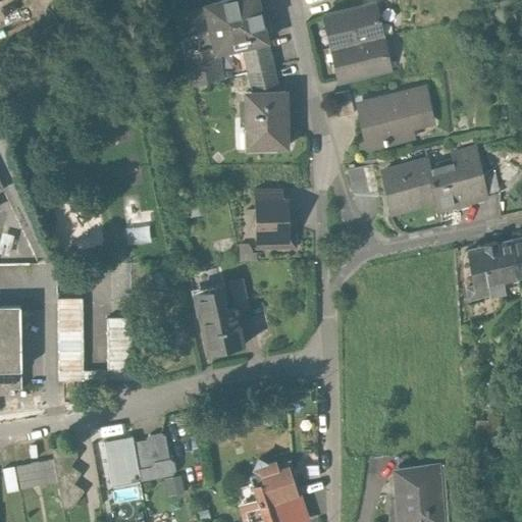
[(232,0),(200,7),(212,59),(219,57),(241,52),(268,46),(258,0),(232,0)]
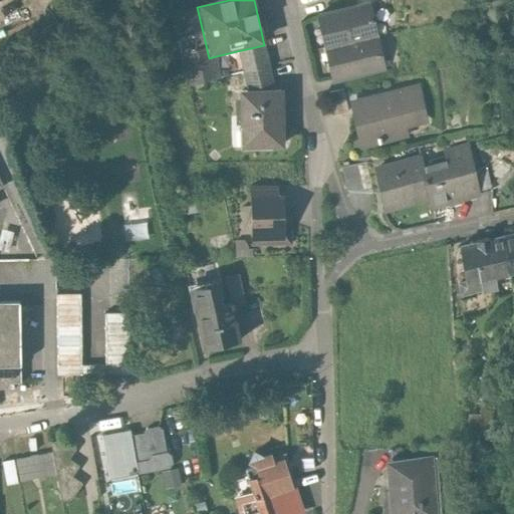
[(315,14),(323,47),(378,33),(370,1),(356,4),(315,14)]
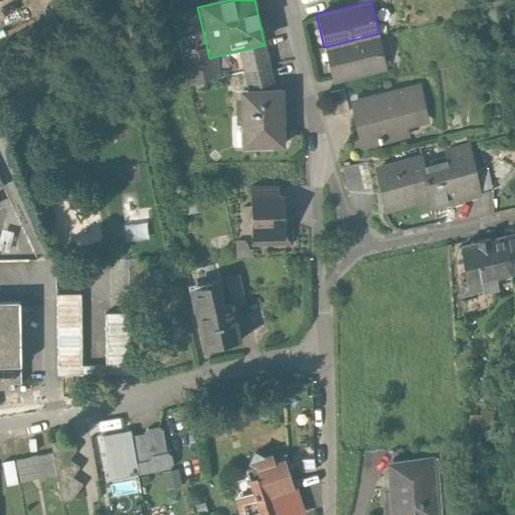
[(209,58),(197,7),(170,13),(187,86),(221,77),(216,56),(209,58)]
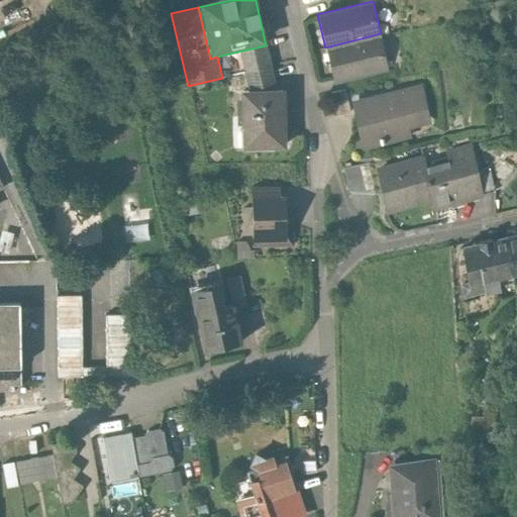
[(325,47),(333,80),(389,67),(381,33),(325,47)]
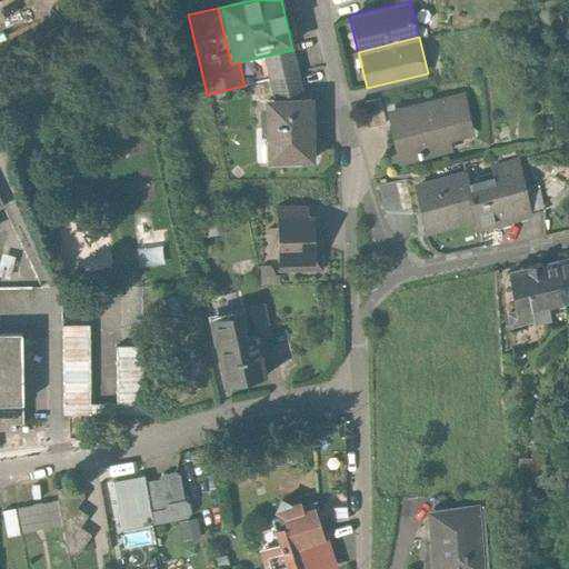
[(299,76),(292,50),(262,57),(268,82),(299,76)]
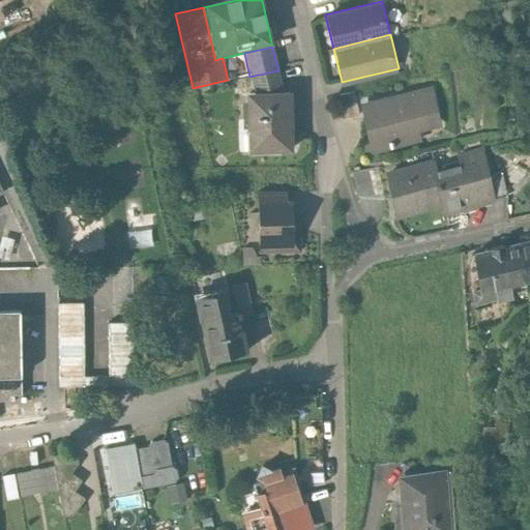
[(249,77),(254,95),(283,94),(278,70),(249,77)]
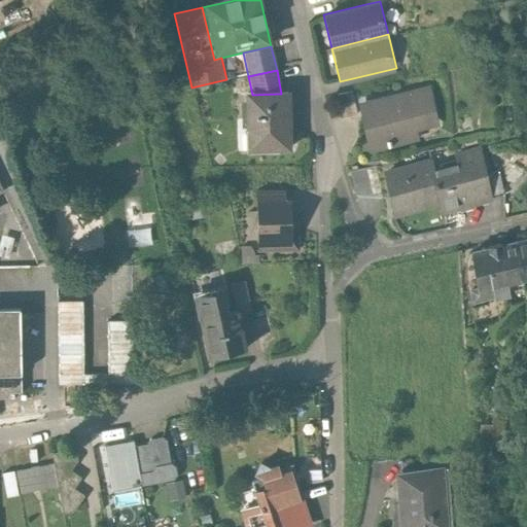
[(432,85),(356,103),(367,152),(419,141),(418,132),(442,127),(432,85)]
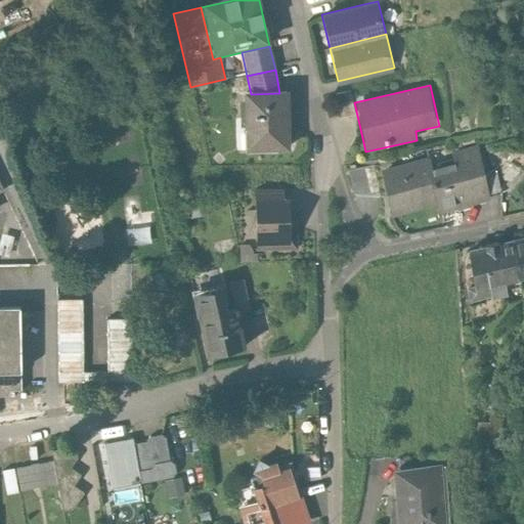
[(251,94),(242,94),(244,155),(288,154),(287,93),(279,93),(251,94)]
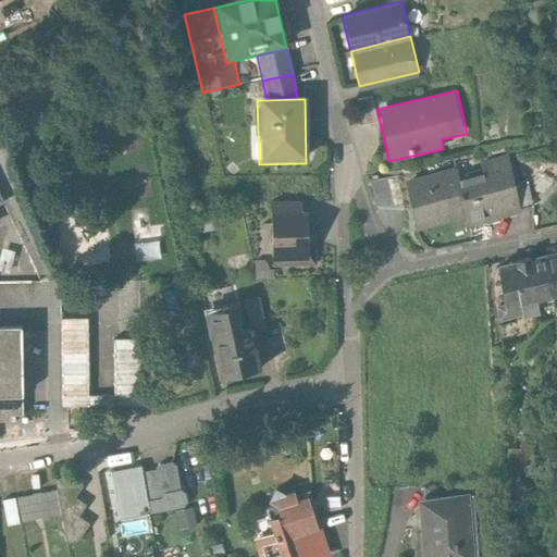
[(481,175),(455,182),(463,220),(466,230),(521,217),(507,157),(478,163),(481,175)]
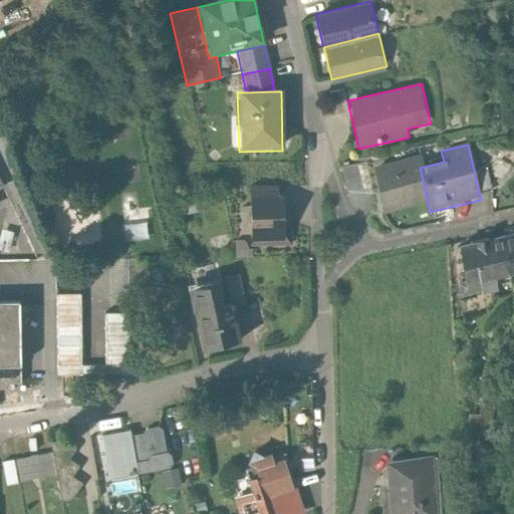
[(379,214),(428,203),(420,168),(417,155),(368,166),(374,192),(379,214)]
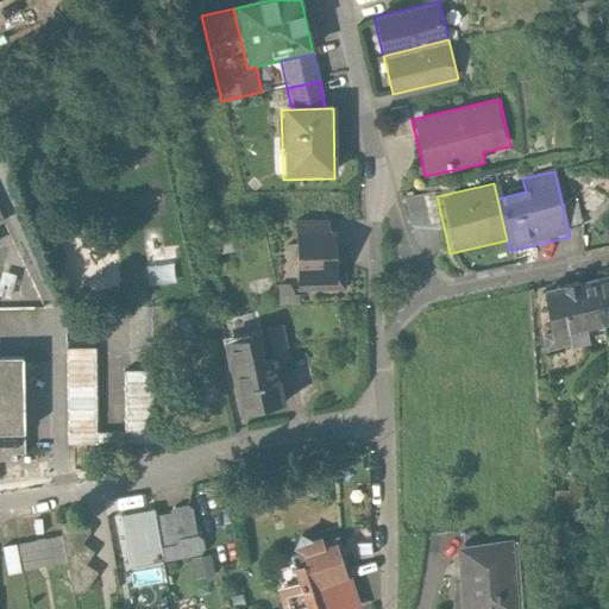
[(444,227),(437,196),(435,190),(405,198),(410,224),(444,227)]
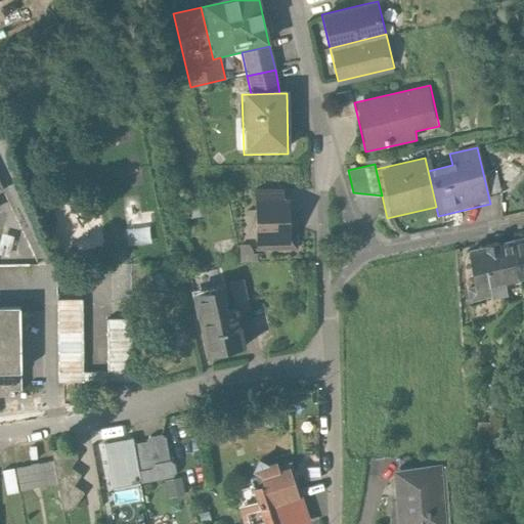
[(253,192),(253,203),(290,201),(290,190),(253,192)]
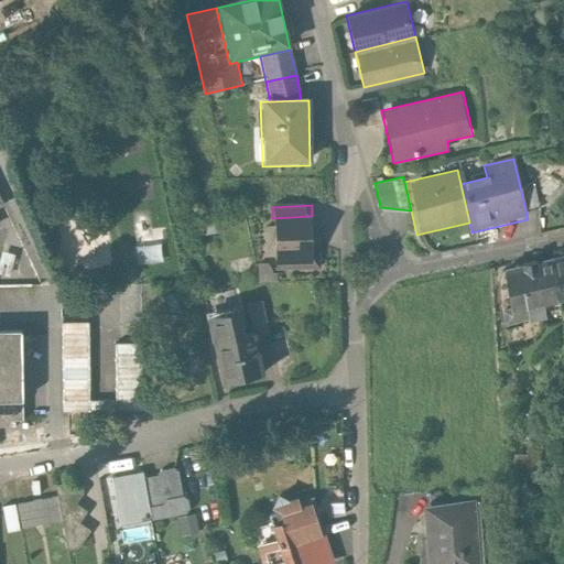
[(272,218),(275,274),(315,272),(312,216),(272,218)]
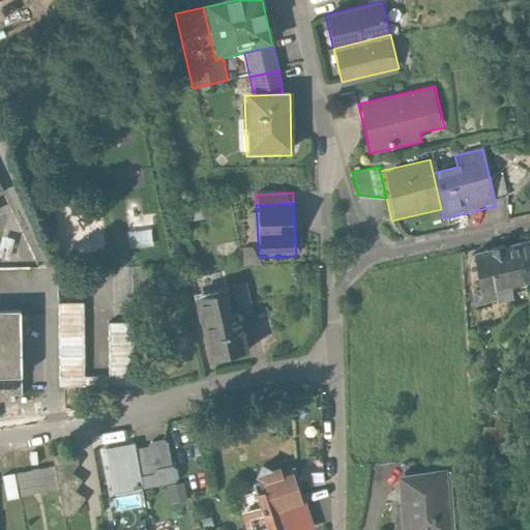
[(529,245),(517,248),(525,290),(529,289),(529,245)]
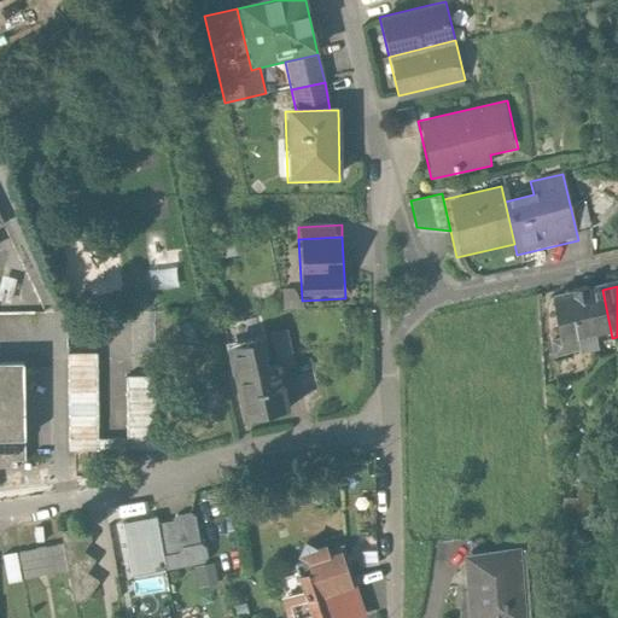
[(598,340),(612,338),(602,290),(553,299),(560,340),(551,342),(554,359),(599,350),(598,340)]
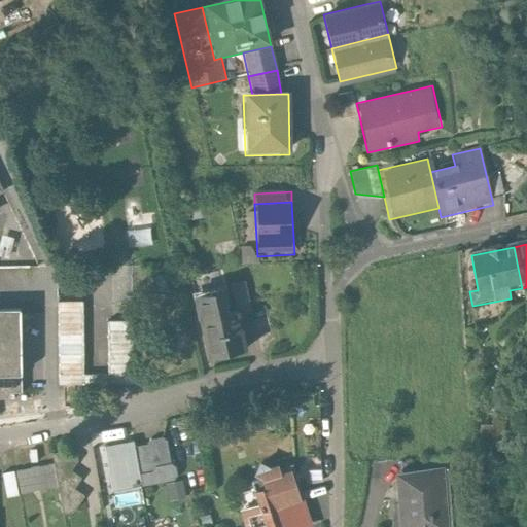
[(219,291),(189,299),(203,363),(244,355),(235,315),(224,317),(219,291)]
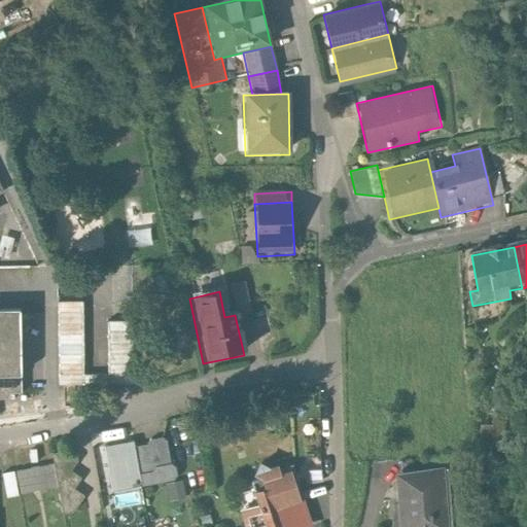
[(83,302),(58,302),(58,385),(134,384),(130,299),(107,300),(108,374),(83,375),(83,302)]
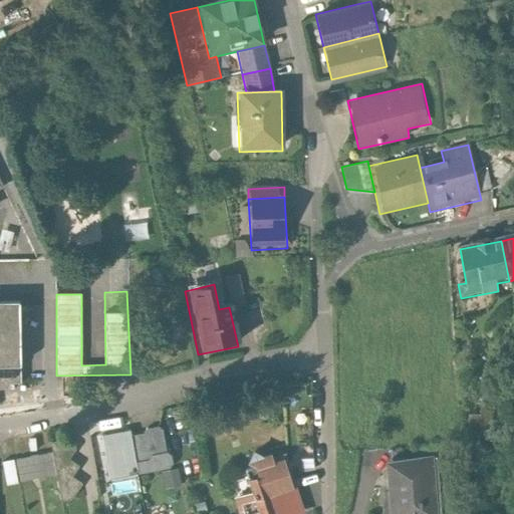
[(0,302),(0,382),(21,382),(21,364),(20,302),(0,302)]
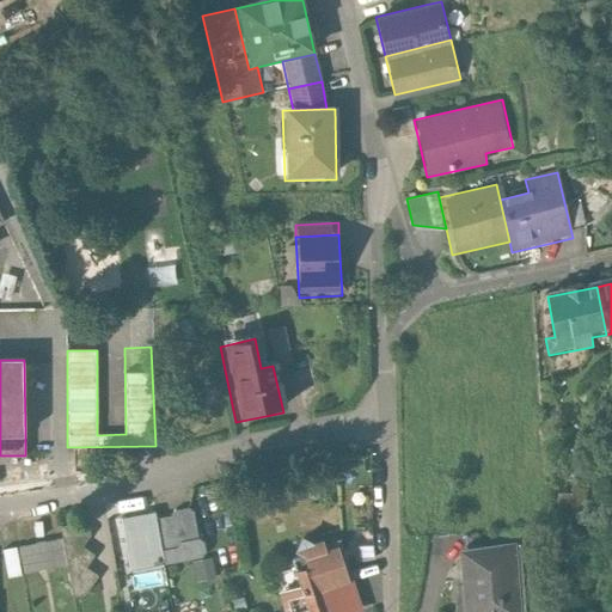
[(189,507),(175,509),(171,515),(138,522),(147,570),(204,558),(209,552),(207,542),(200,537),(195,512),(189,507)]
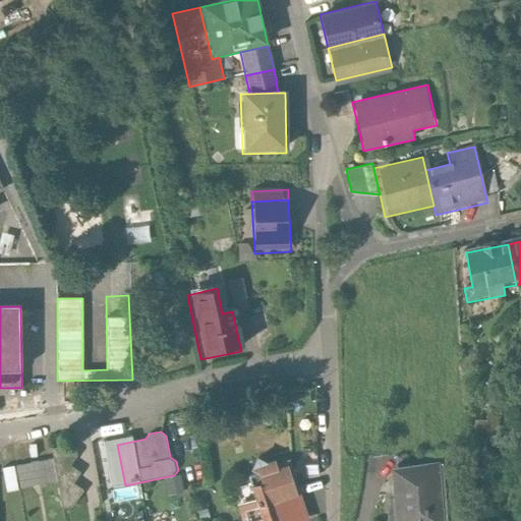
[(66,446),(51,449),(53,459),(58,482),(62,509),(72,508),(83,493),(82,490),(73,484),(80,474),(79,472),(69,465),(77,455),(77,453),(66,446)]
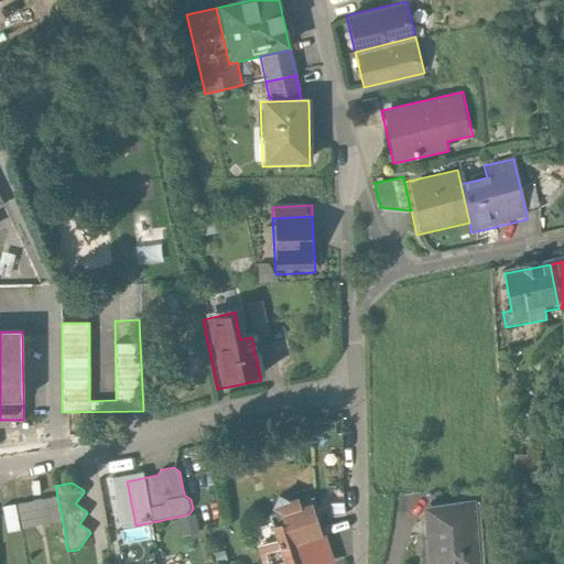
[(3,508),(9,532),(63,522),(57,497),(3,508)]
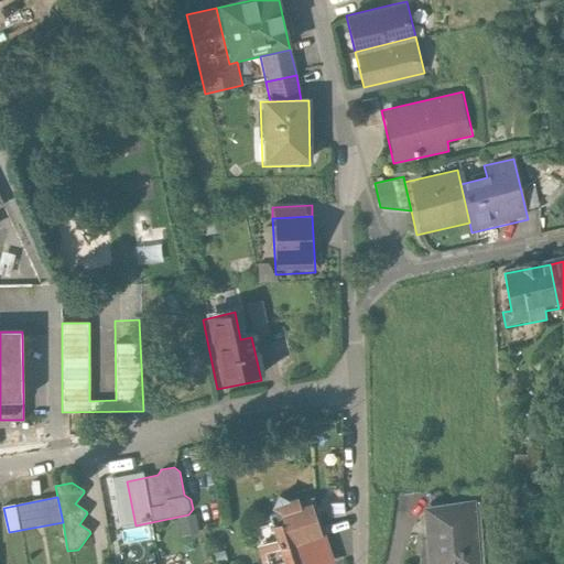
[(281,553),(282,555),(325,541),(313,507),(300,511),(297,502),(289,506),(278,499),(272,511),(278,528),(272,529),(277,541),(257,548),(260,560),(281,553)]
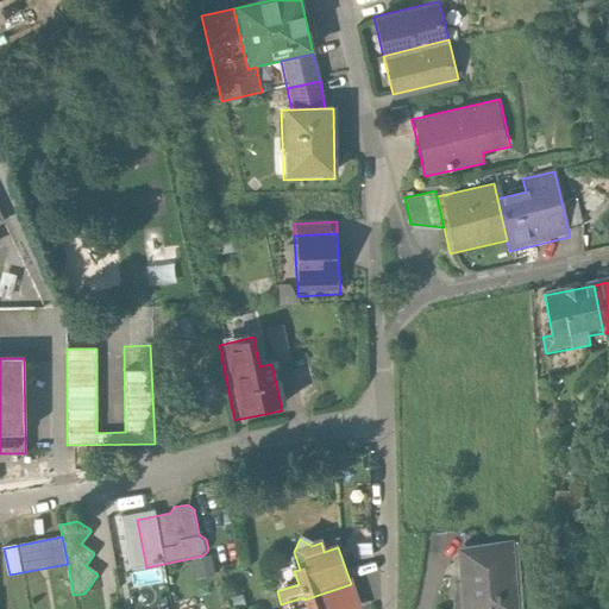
[(519,608),(514,541),(457,545),(460,608),(519,608)]
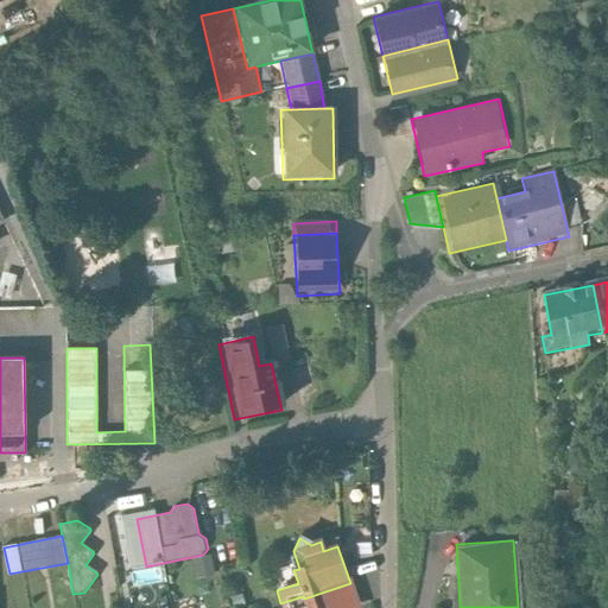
[(306,607),(359,607),(350,583),(304,599),(306,607)]
